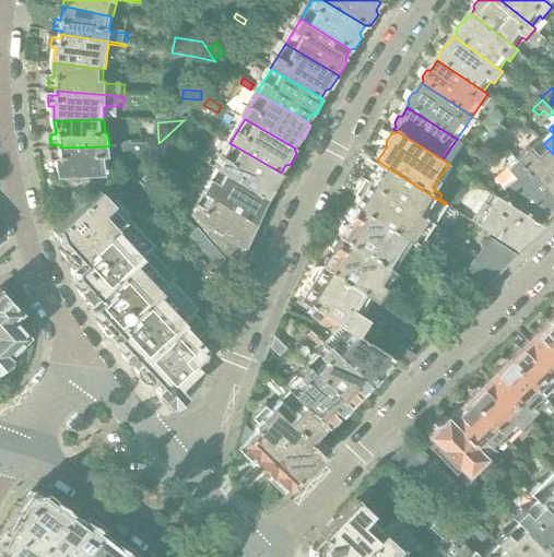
[(505,139),(494,131),(488,139),(499,146),(505,139)]
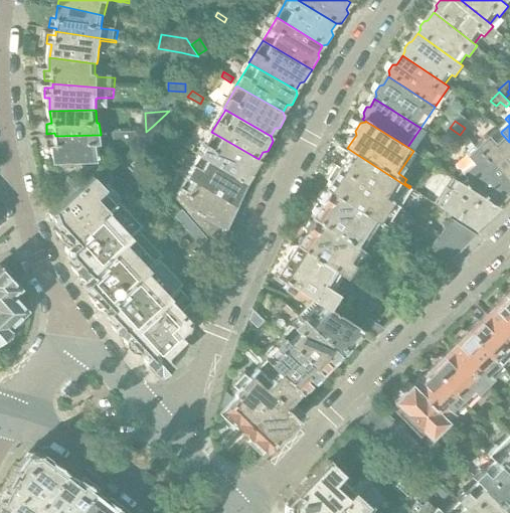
[(259,159),(213,133),(199,155),(201,156),(201,157),(247,183),(250,175),(256,174),(262,164),(259,159)]
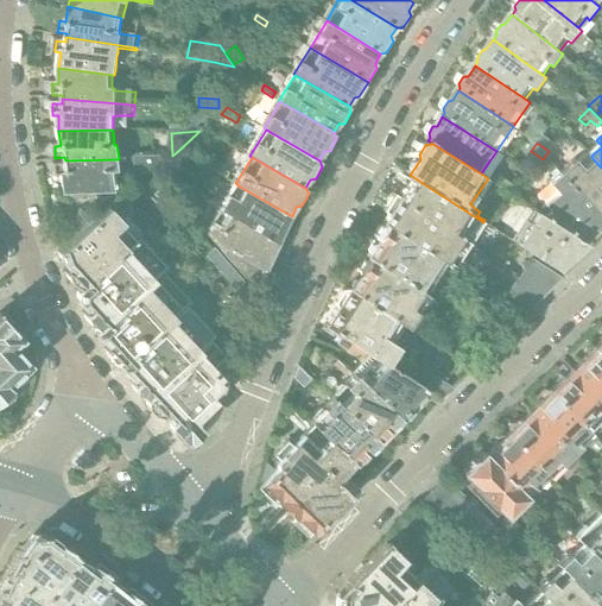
[(601,168),(591,157),(583,165),(580,162),(564,175),(578,193),(582,190),(601,212),(601,168)]
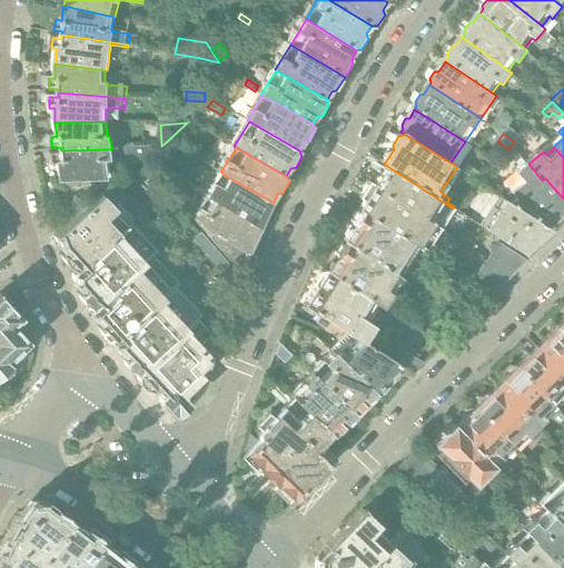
[(111,149),(61,150),(61,155),(52,156),(53,166),(60,166),(62,180),(69,179),(69,185),(109,180),(109,178),(112,178),(111,163),(112,162),(112,159),(137,157),(136,148),(111,148),(111,149)]
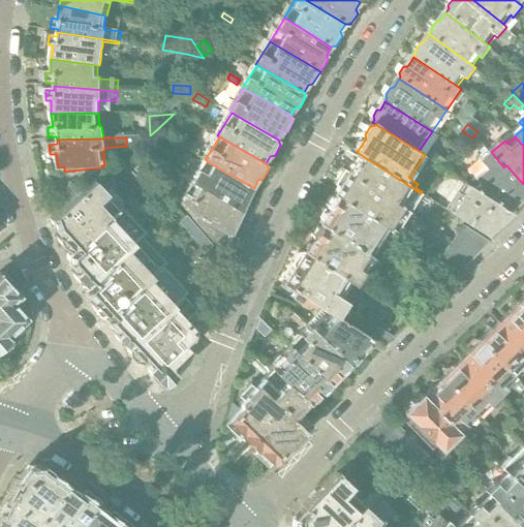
[(132,151),(143,141),(147,137),(127,137),(132,151)]
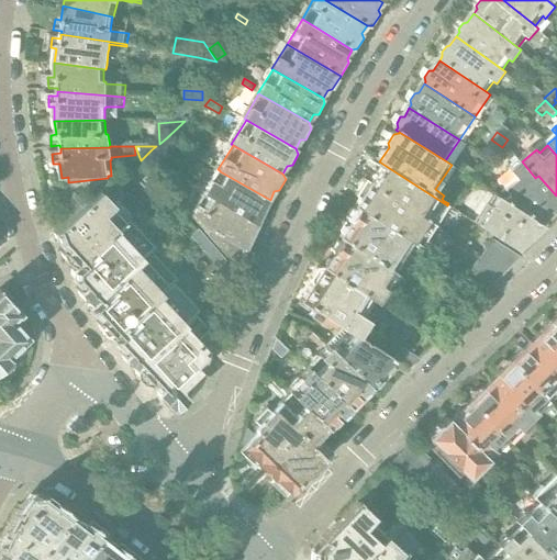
[(513,163),(517,158),(509,148),(503,153),(513,163)]
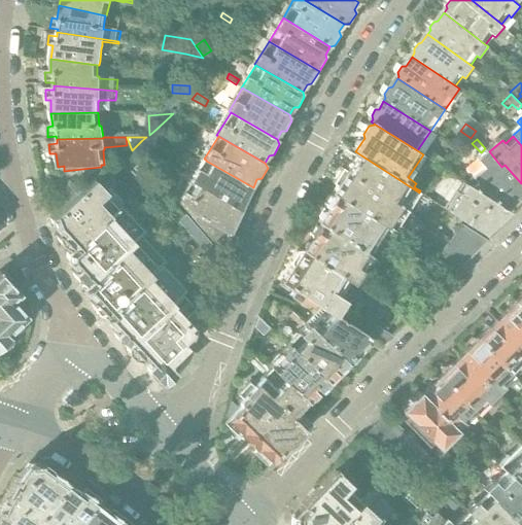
[(203,152),(190,144),(187,148),(201,156),(203,152)]
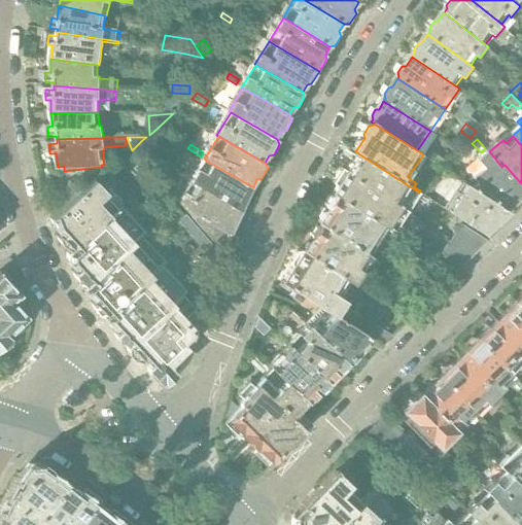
[(521,183),(505,165),(501,167),(489,151),(480,161),(487,168),(475,179),(476,179),(473,182),(477,186),(475,188),(510,212),(512,213),(521,205),(521,183)]
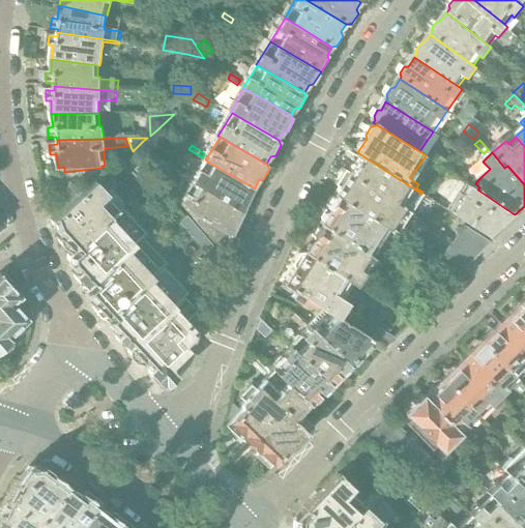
[(410,210),(421,194),(363,156),(352,174),(348,172),(339,186),(342,188),(338,195),(341,197),(400,234),(413,213),(410,210)]
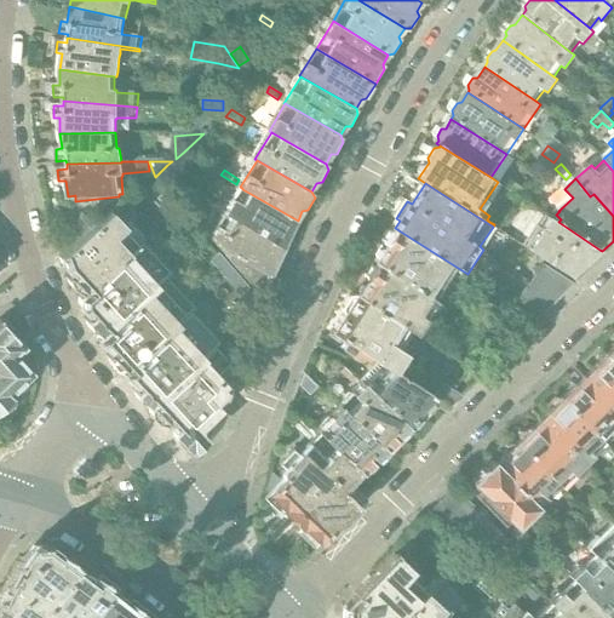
[(300,227),(298,221),(242,189),(228,213),(287,253),(288,251),(287,247),(286,247),(288,242),(290,242),(293,241),(300,227)]
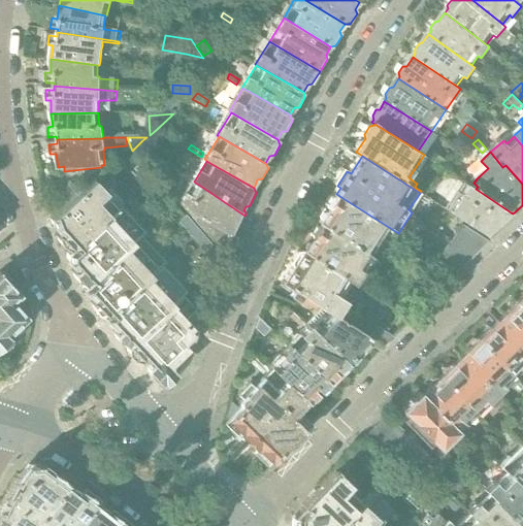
[(73,253),(121,209),(108,196),(120,186),(112,177),(120,170),(116,165),(97,182),(82,196),(63,212),(55,221),(58,229),(57,230),(63,235),(60,238),(61,239),(63,244),(65,249),(70,251),(73,253)]
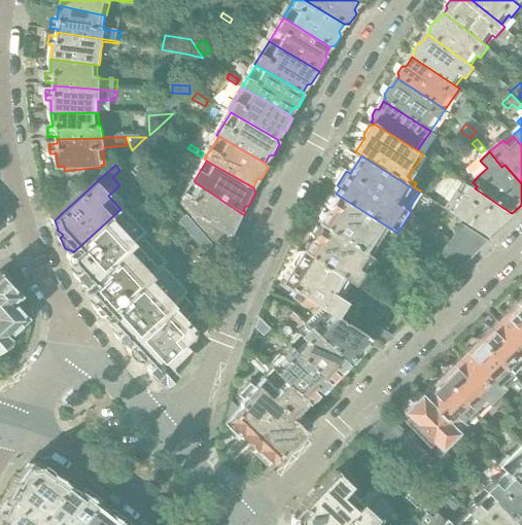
[(244,215),(194,181),(181,203),(198,222),(200,217),(232,235),(236,226),(239,225),(244,215)]
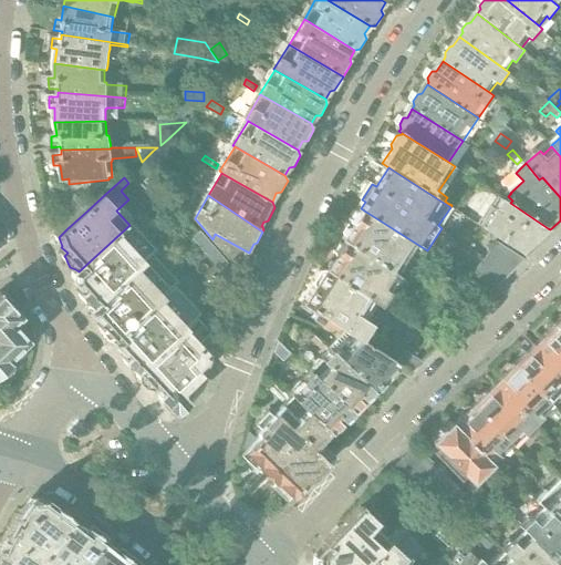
[(548,228),(510,203),(502,197),(484,227),(507,243),(512,234),(528,244),(530,245),(548,229),(548,228)]
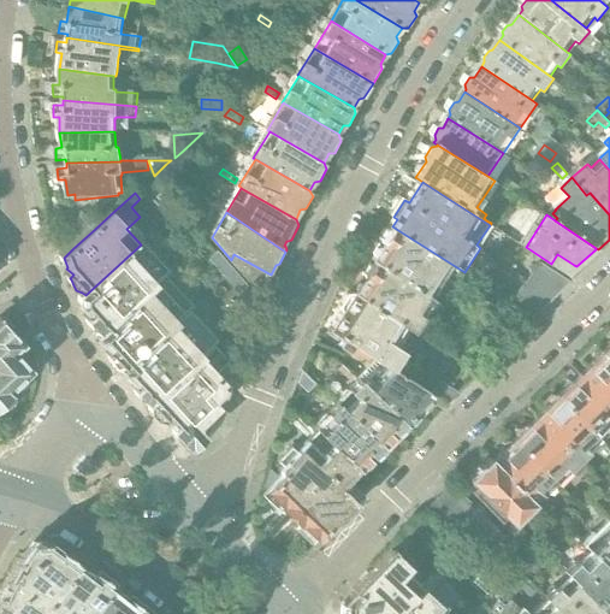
[(64,237),(73,248),(95,229),(86,218),(64,237)]
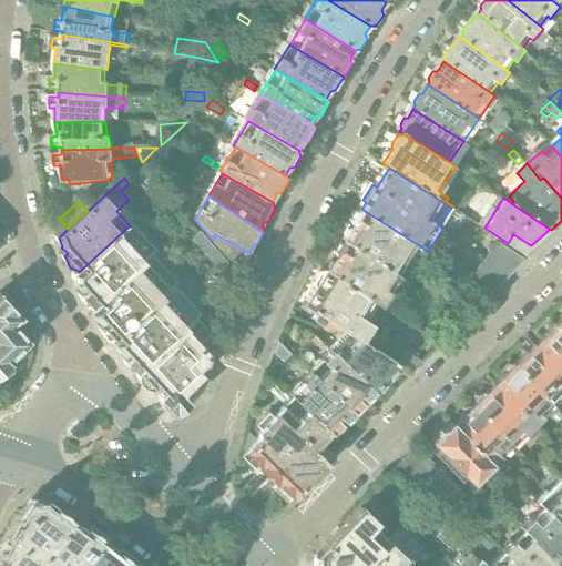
[(428,251),(365,211),(365,212),(359,213),(354,222),(355,226),(346,241),(349,243),(402,276),(408,281),(411,274),(417,265),(422,270),(432,256),(427,253),(428,251)]
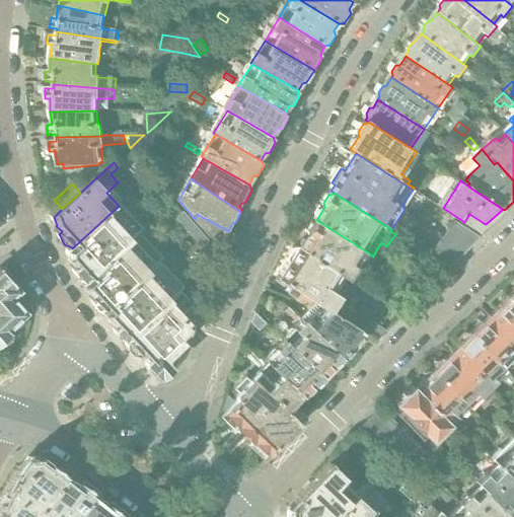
[(127,198),(119,206),(72,248),(70,250),(70,259),(77,267),(74,269),(75,270),(76,275),(79,279),(83,282),(87,283),(135,240),(117,221),(134,205),(127,198)]
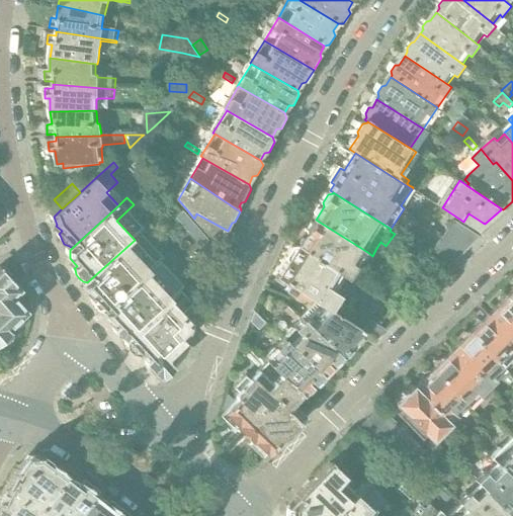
[(162,215),(174,204),(168,197),(156,207),(162,215)]
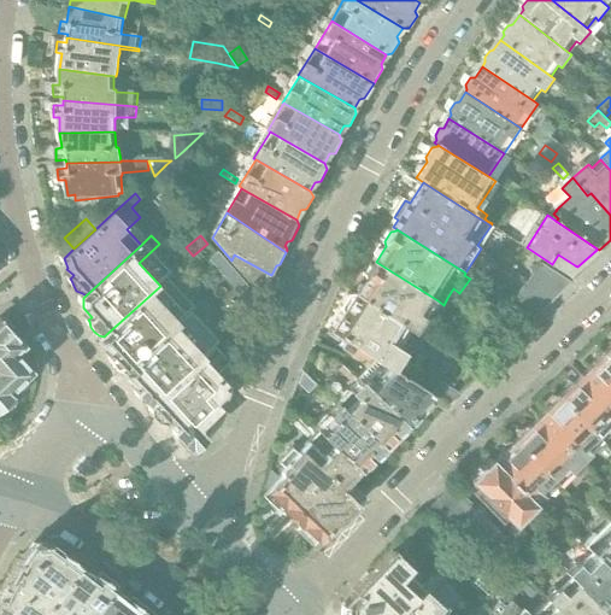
[(275,277),(271,275),(234,255),(231,261),(264,298),(275,277)]
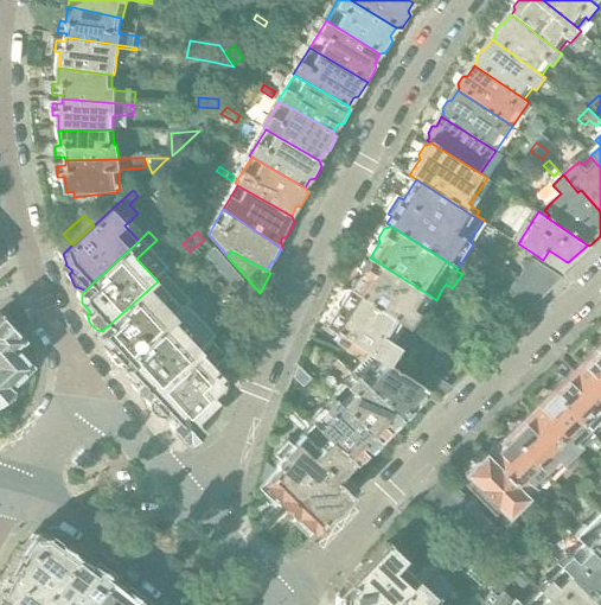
[(216,253),(209,259),(224,276),(240,293),(247,286),(216,253)]
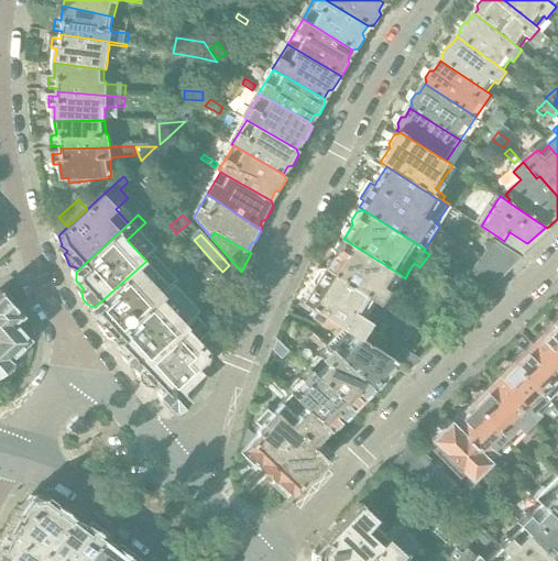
[(384,298),(400,274),(347,241),(346,242),(341,243),(336,251),(337,256),(328,270),(372,299),(387,308),(391,304),(384,298)]
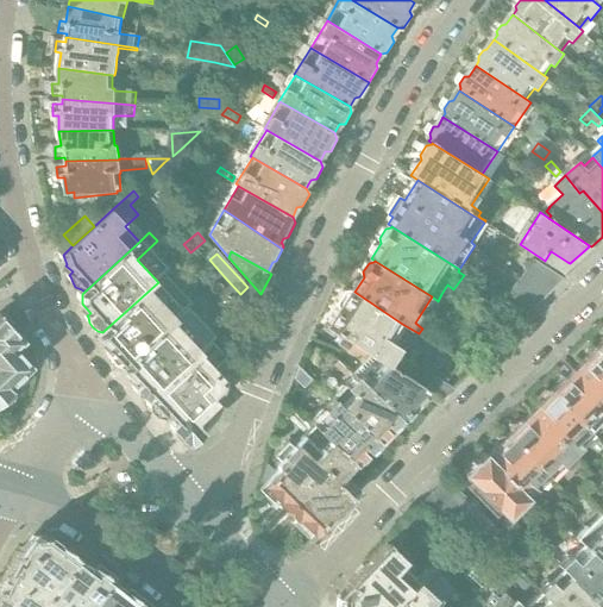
[(536,262),(529,274),(542,282),(558,293),(569,282),(536,262)]
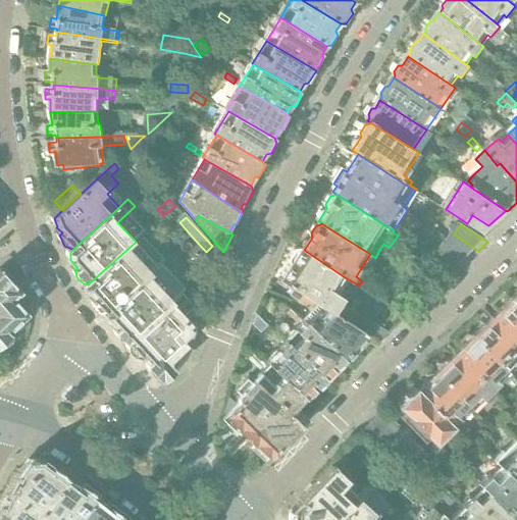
[(146,231),(136,242),(88,284),(86,287),(86,289),(96,300),(94,302),(95,303),(96,307),(99,311),(103,314),(107,316),(153,273),(133,252),(150,236),(146,231)]
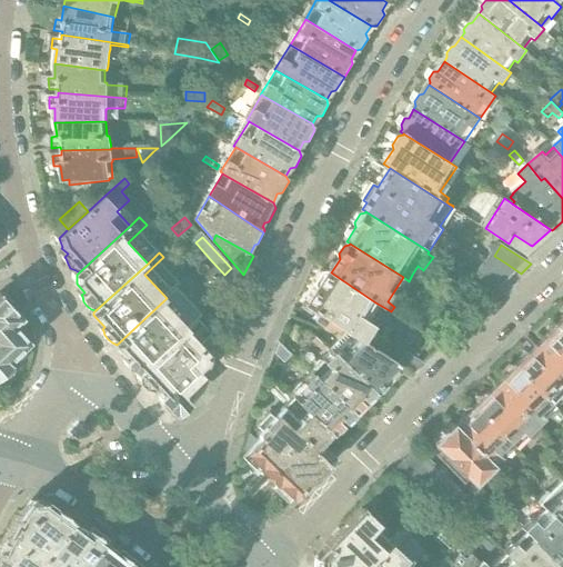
[(494,256),(490,261),(502,269),(506,264),(494,256)]
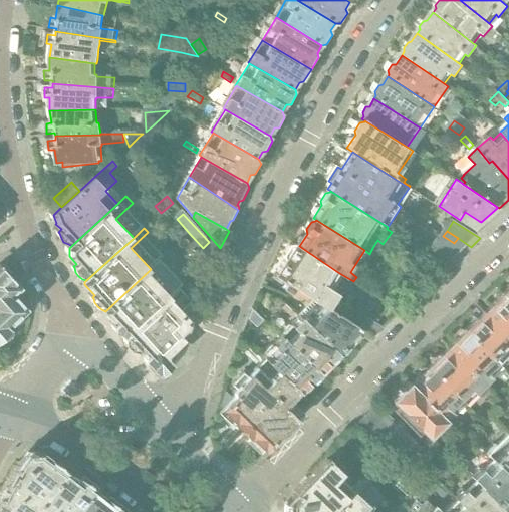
[(443,236),(440,241),(451,248),(454,243),(443,236)]
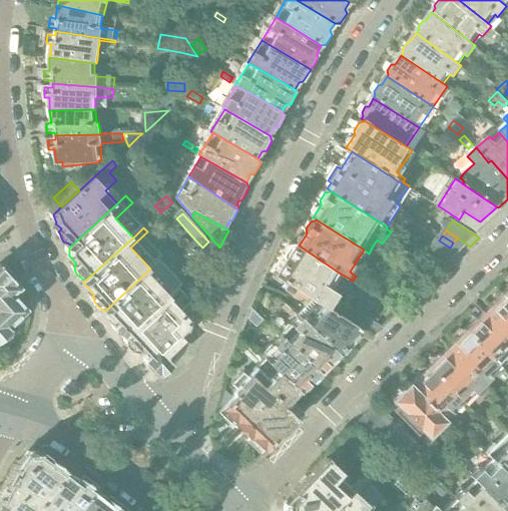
[(457,237),(453,242),(465,250),(470,246),(457,237)]
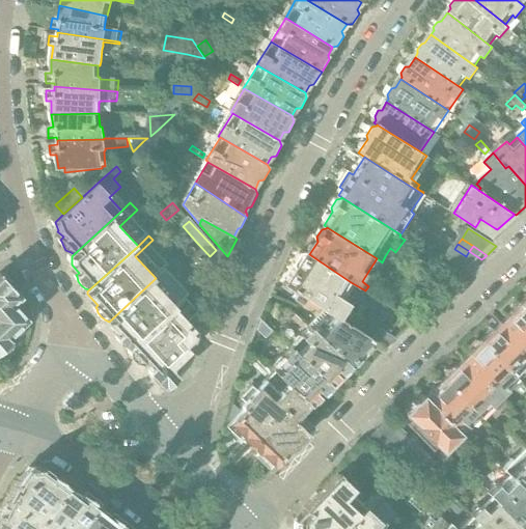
[(454,249),(447,260),(468,273),(477,265),(466,256),(454,249)]
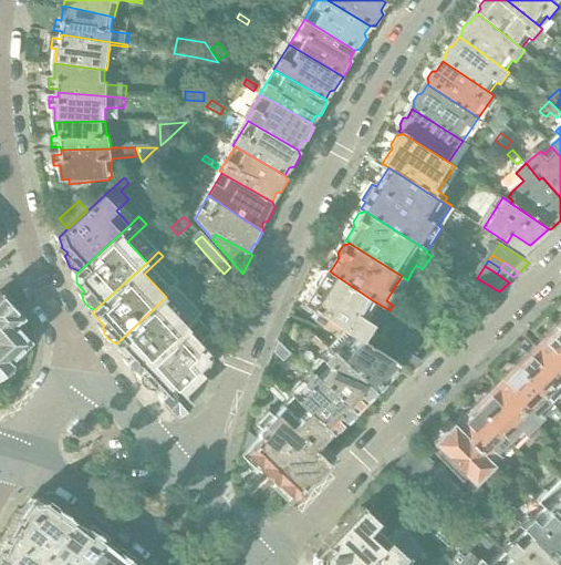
[(230,268),(224,274),(230,280),(237,275),(230,268)]
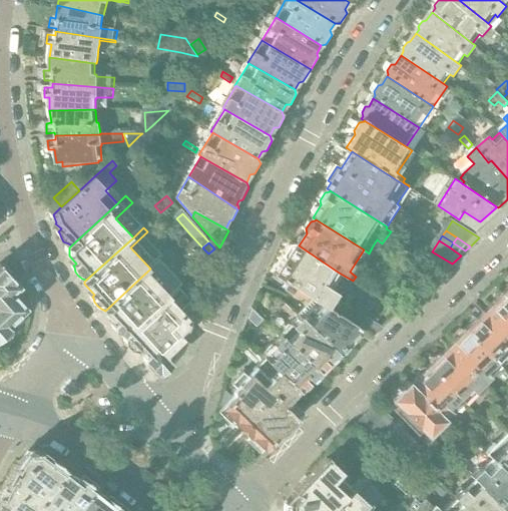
[(453,242),(450,247),(461,256),(465,250),(453,242)]
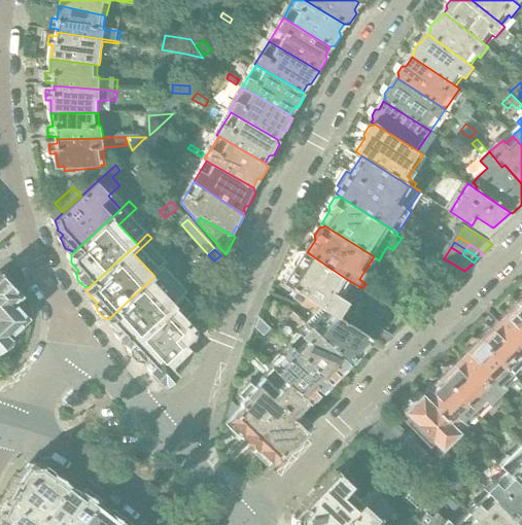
[(348,280),(307,252),(301,253),(293,265),(296,269),(286,283),(301,293),(311,300),(310,301),(333,316),(339,315),(344,314),(348,308),(347,303),(348,301),(339,294),(348,280)]
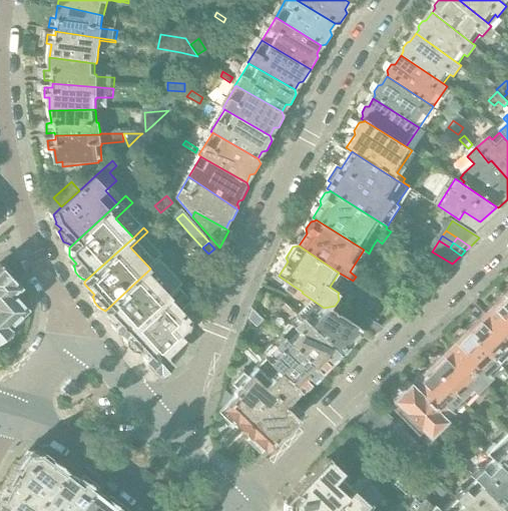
[(123,338),(126,339),(185,284),(172,271),(158,283),(152,276),(169,260),(164,256),(150,269),(105,311),(104,311),(105,312),(115,323),(113,325),(114,326),(116,331),(119,335),(123,338)]
